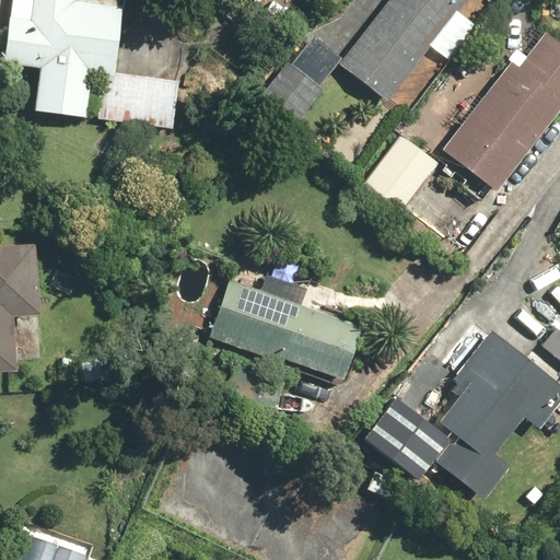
[(11,0),(6,65),(39,68),(35,111),(88,116),(91,71),(101,72),(96,117),(174,125),(178,79),(115,73),(121,0),(11,0)]
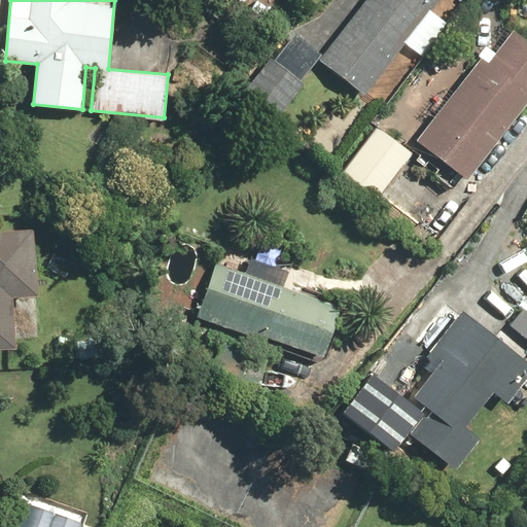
[(438,0),(364,0),(322,55),(297,35),(278,60),(272,55),(245,89),(276,113),(319,58),(379,105),(413,62),(399,50),(438,0)]
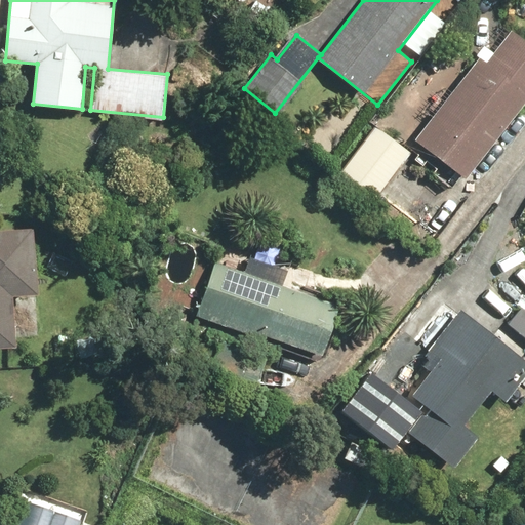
[(494,51),(488,46),(485,43),(476,55),(479,57),(415,138),(440,158),(430,170),(452,189),(524,97),(524,39),(513,29),(494,51)]
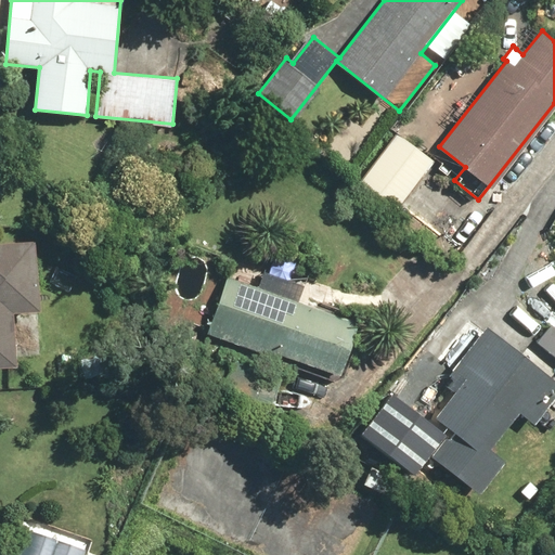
[(397,208),(435,160),(399,133),(361,181),(397,208)]
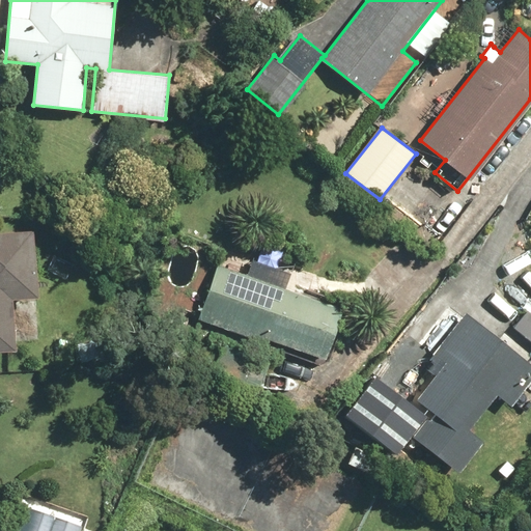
[(39,297),(35,230),(0,231),(0,350),(17,350),(14,299),(39,297)]
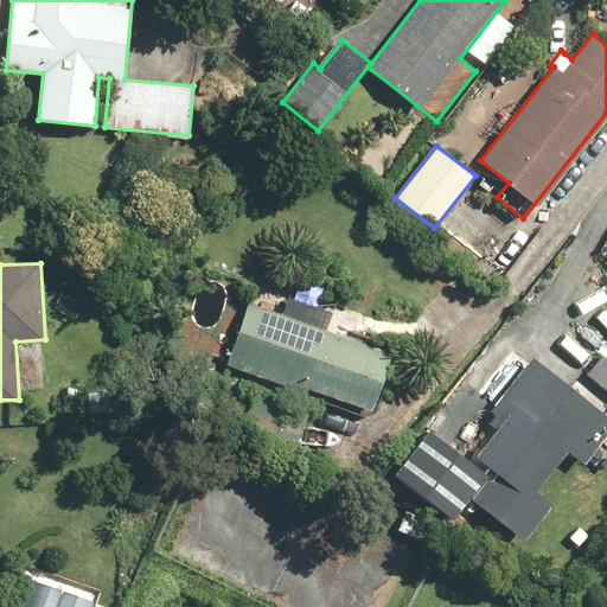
[(395,352),(249,302),(228,364),(299,389),(301,385),(374,410),(395,352)]
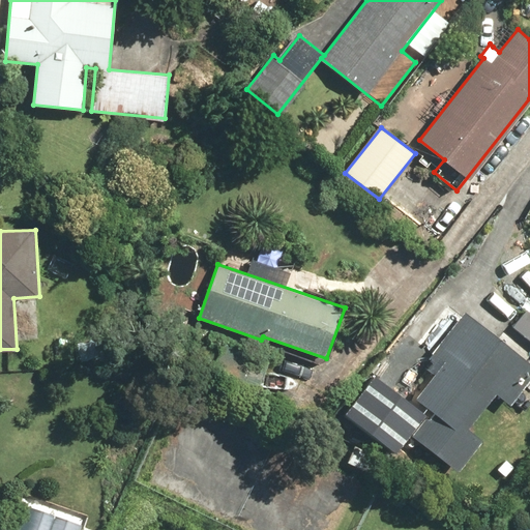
[(505,342),(451,299),(408,353),(434,374),(415,399),(431,411),(413,434),(459,470),(483,439),(479,436),(483,432),(477,427),(478,424),(474,421),(496,393),(511,406),(525,387),(522,385),(524,383),(521,380),(523,377),(521,375),(528,363),(528,352),(518,351),(505,342)]
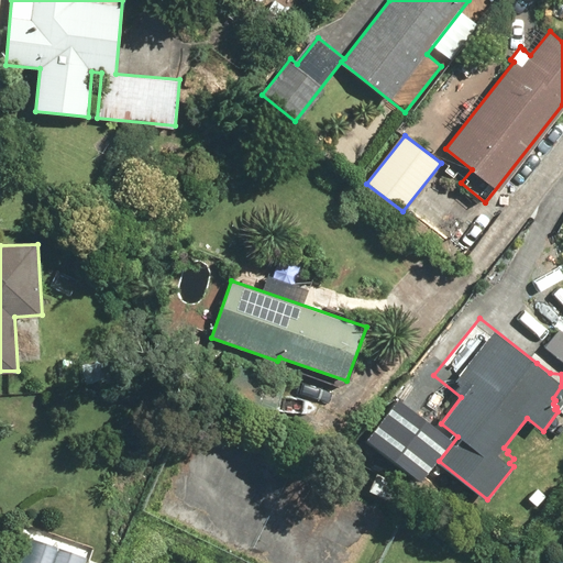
[(85,562),(88,555),(3,528),(0,537),(0,562),(85,562)]
